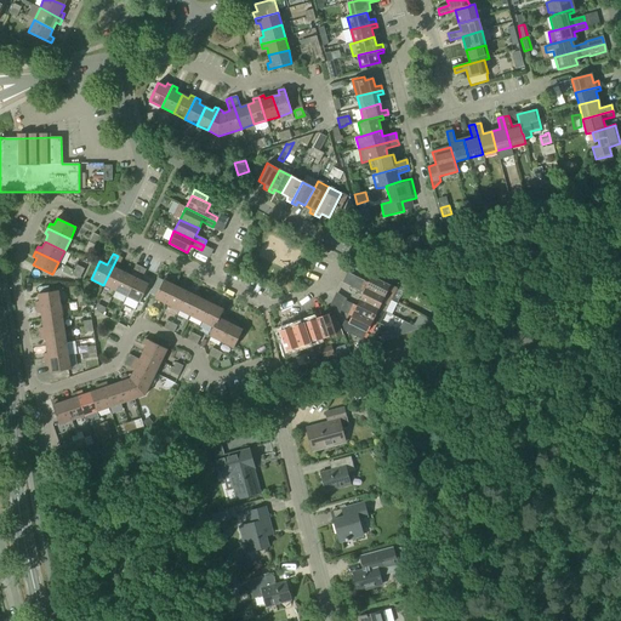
[(118,256),(103,285),(115,291),(124,273),(118,269),(123,258),(118,256)]
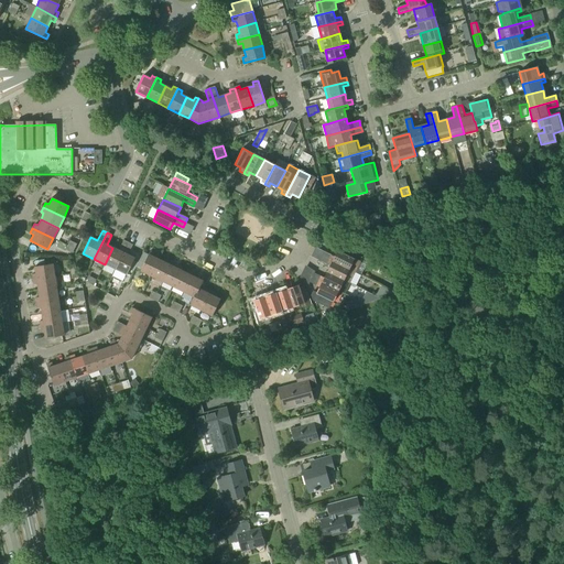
[(119,250),(112,248),(105,264),(116,270),(128,242),(123,240),(119,250)]
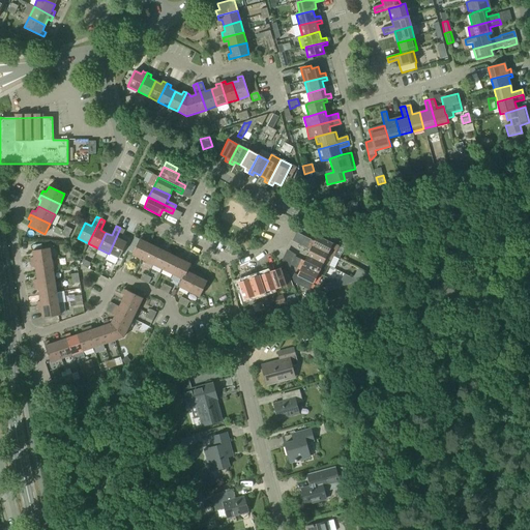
[(124,230),(120,228),(109,254),(119,259),(126,242),(125,242),(120,239),(124,230)]
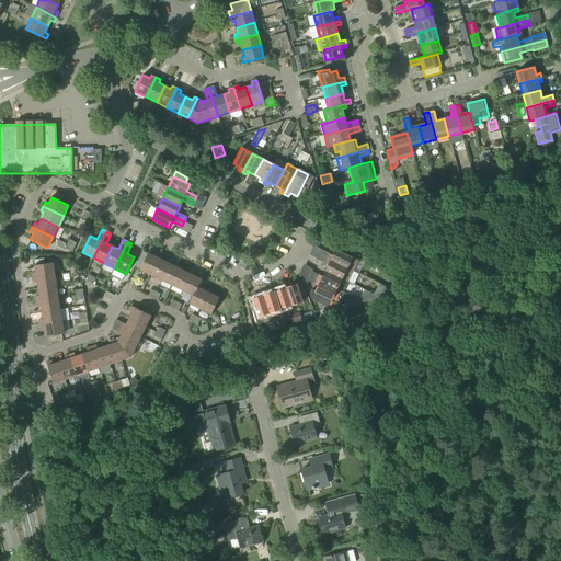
[(322,250),(320,254),(353,271),(358,260),(335,248),(332,255),(322,250)]
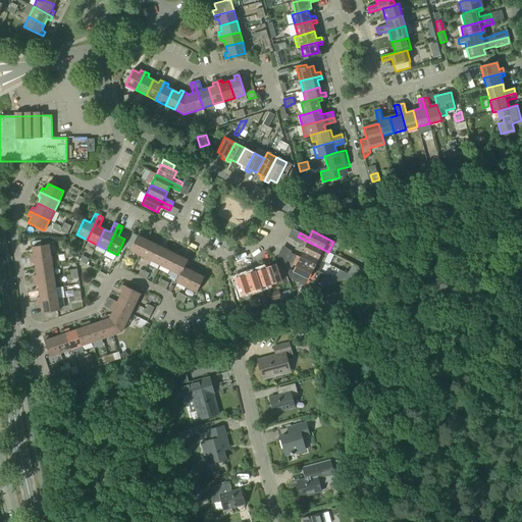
[(140,256),(148,241),(142,238),(144,235),(139,232),(129,251),(140,256)]
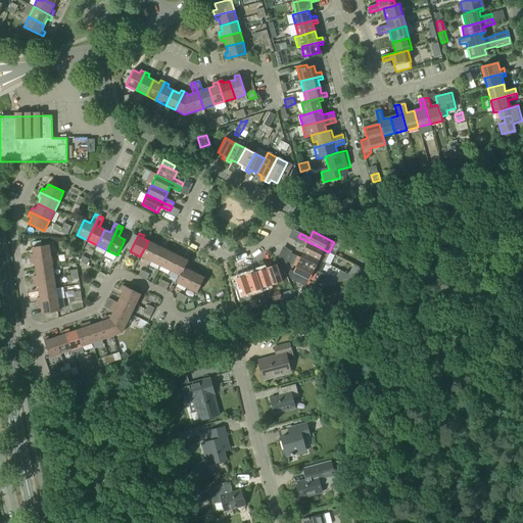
[(329,252),(298,237),(296,242),(305,246),(302,251),(324,262),(329,252)]
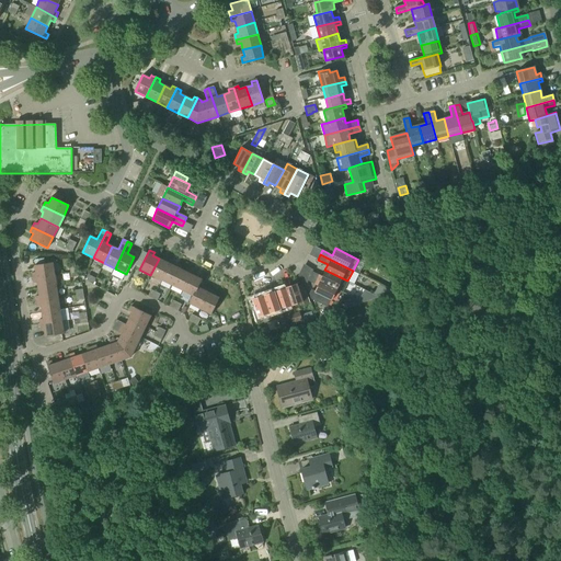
[(159,259),(150,275),(161,281),(171,261),(167,259),(164,261),(159,259)]
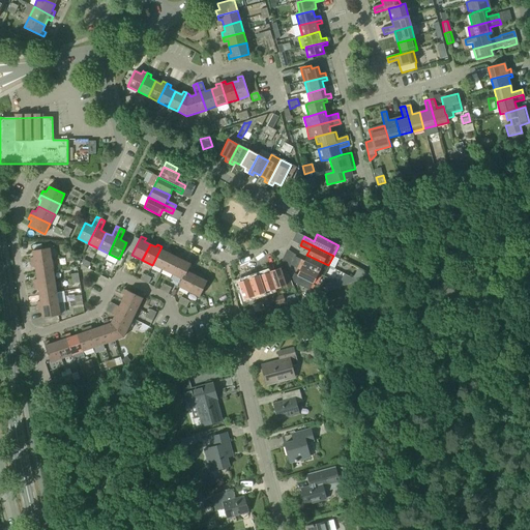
[(166,248),(162,246),(152,265),(163,270),(170,254),(165,252),(166,248)]
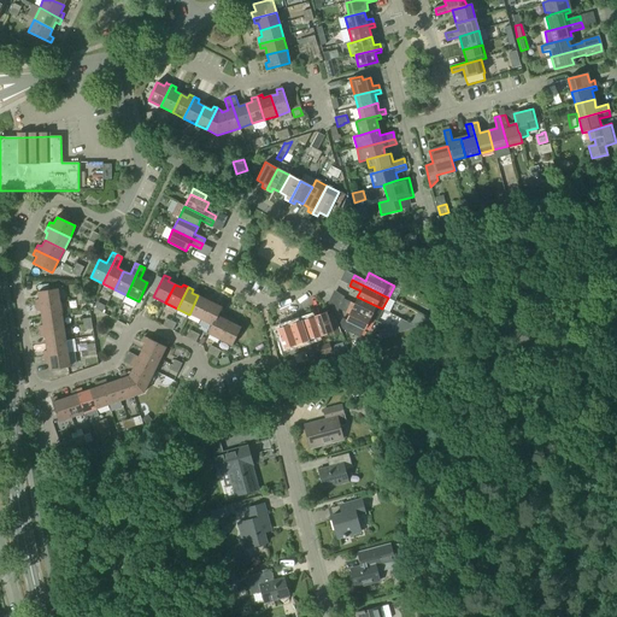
[(36,305),(60,301),(58,289),(37,292),(37,293),(39,300),(35,300),(36,305)]
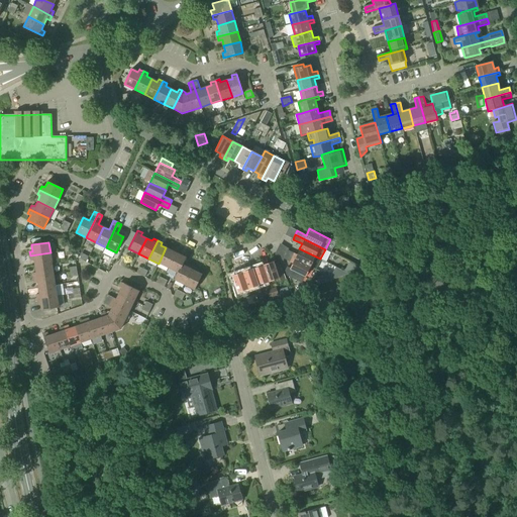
[(172,250),(166,247),(159,264),(168,268),(177,249),(173,247),(172,250)]
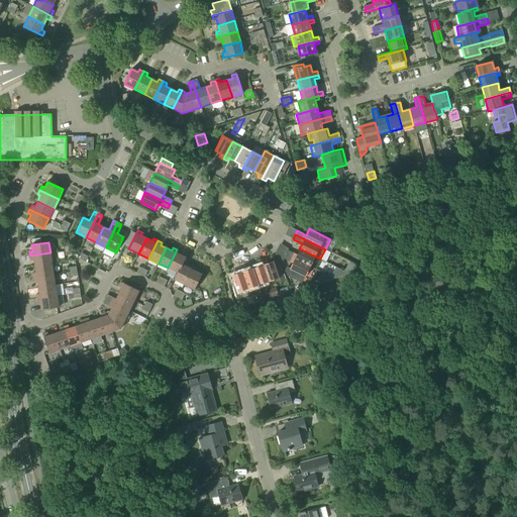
[(287,249),(285,253),(309,266),(315,269),(320,259),(299,248),(296,254),(287,249)]
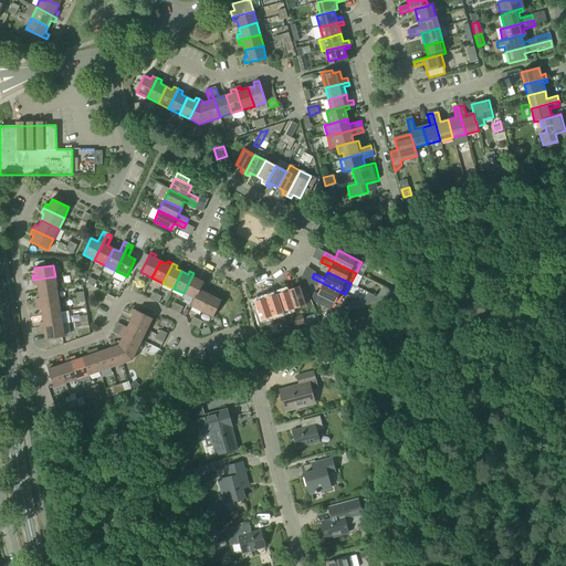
[(199,275),(194,273),(184,293),(195,299),(196,299),(200,290),(203,282),(202,282),(197,279),(199,275)]
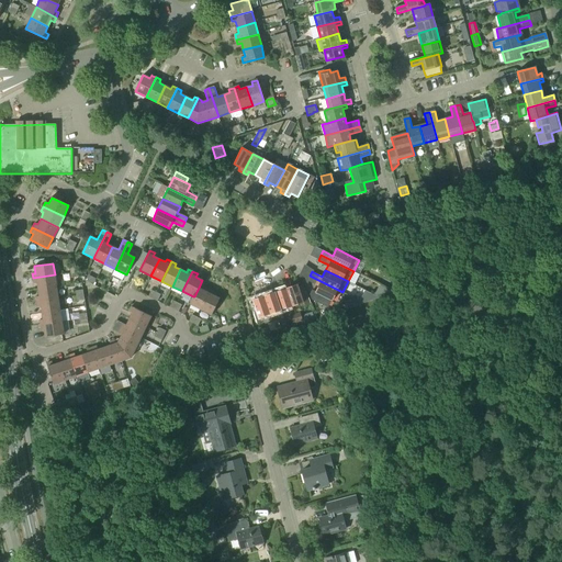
[(56,287),(55,274),(33,278),(33,284),(37,283),(38,289),(56,287)]
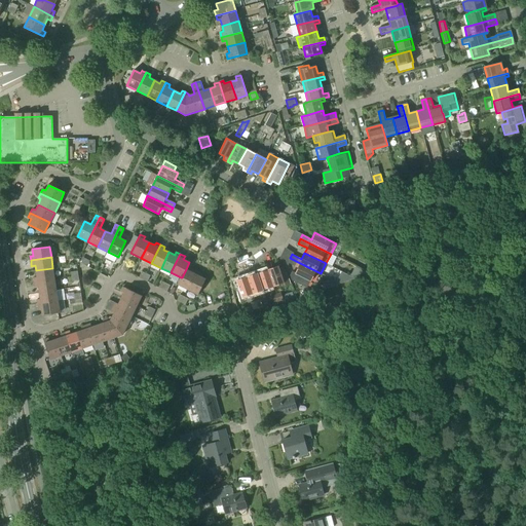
[(314,270),(290,258),(288,263),(297,267),(294,272),(291,271),(290,274),(291,279),(305,287),(308,280),(309,280),(314,270)]
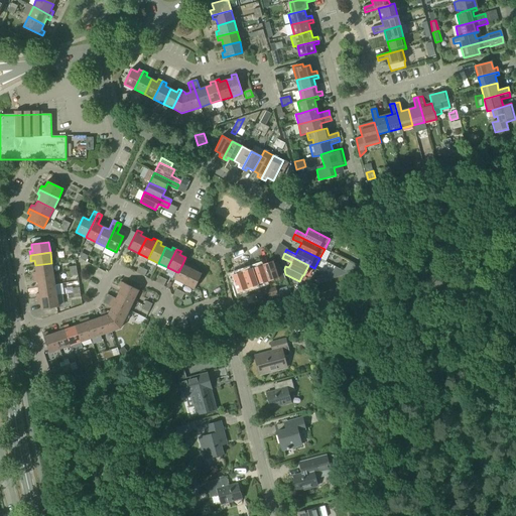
[(284,279),(282,271),(277,263),(274,264),(273,261),(267,263),(266,260),(262,262),(268,281),(278,278),(279,280),(284,279)]
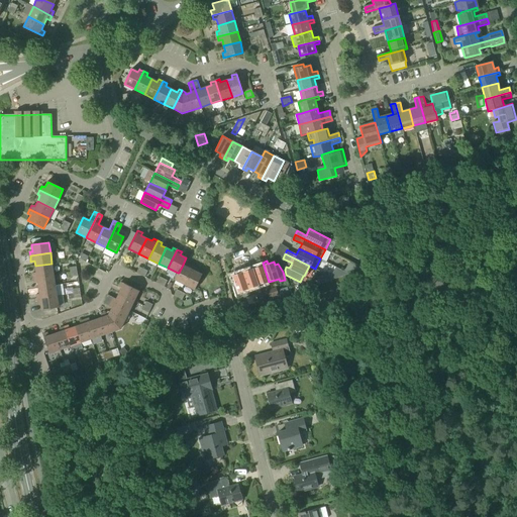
[(269,282),(263,263),(257,264),(259,267),(252,269),(259,286),(269,282)]
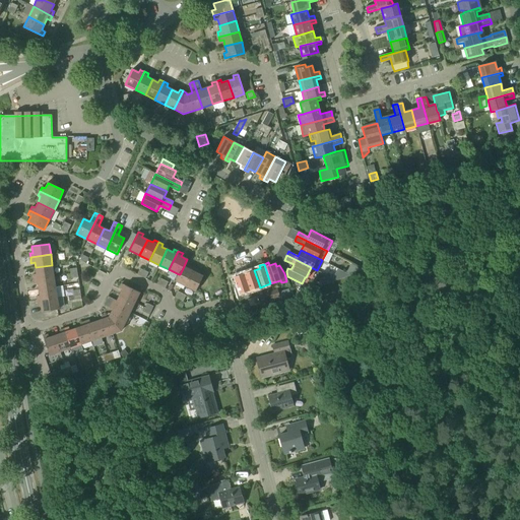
[(52,265),(36,267),(37,274),(33,275),(34,279),(54,276),(52,265)]
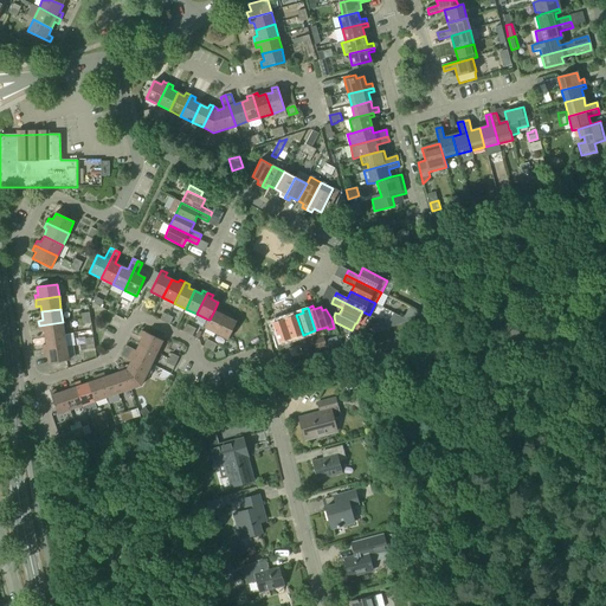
[(210,320),(208,320),(204,328),(216,334),(226,313),(221,310),(219,314),(214,310),(210,320)]
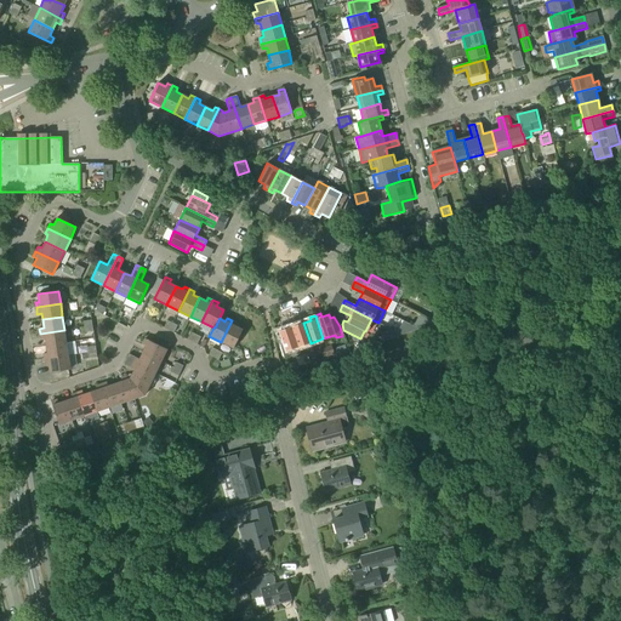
[(425,318),(420,329),(429,326),(436,324),(425,318)]
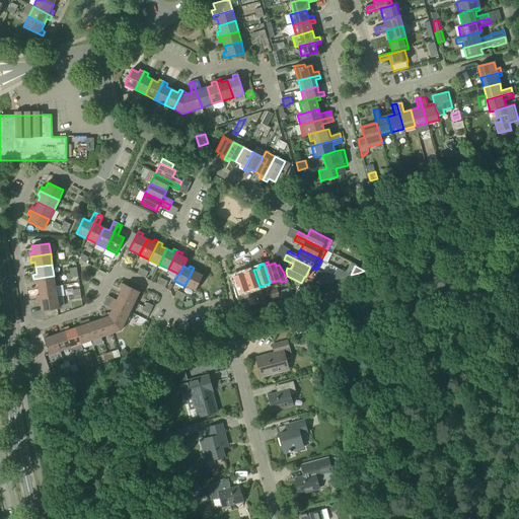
[(194,268),(184,286),(196,291),(203,276),(202,275),(202,276),(197,273),(198,270),(194,268)]
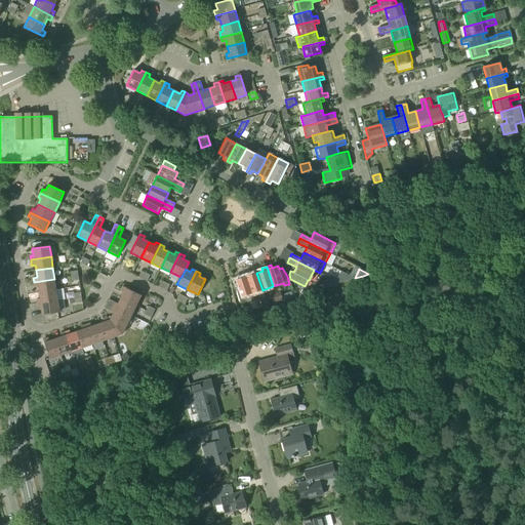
[(263,290),(256,273),(251,275),(250,272),(245,274),(252,293),(263,290)]
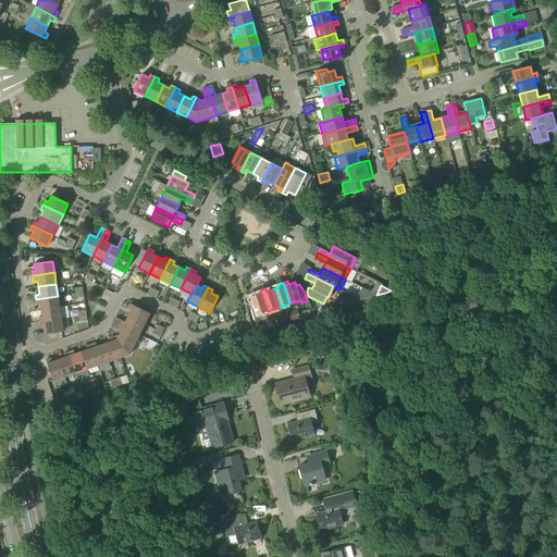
[(358,299),(361,300),(375,295),(362,288),(358,299)]
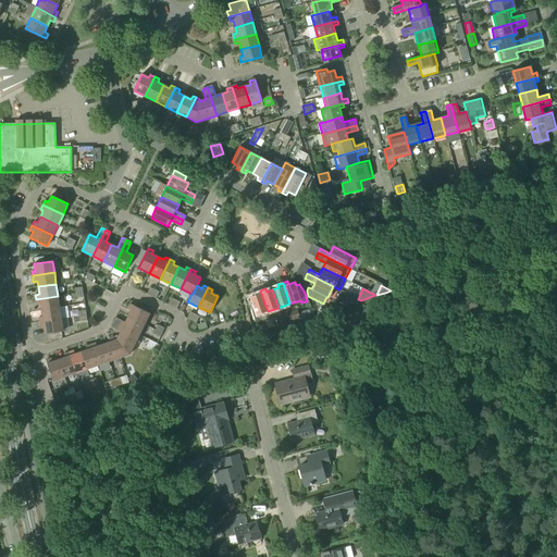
[(268,311),(260,291),(256,292),(257,295),(250,297),(256,316),(268,311)]
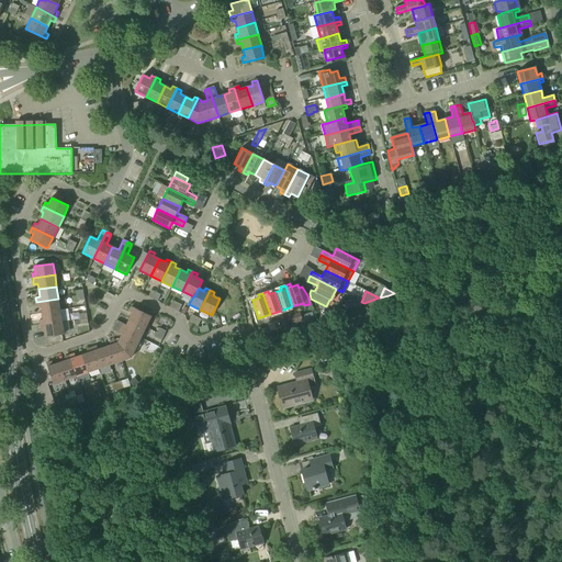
[(58,299),(36,302),(37,307),(41,306),(42,313),(60,310),(58,299)]
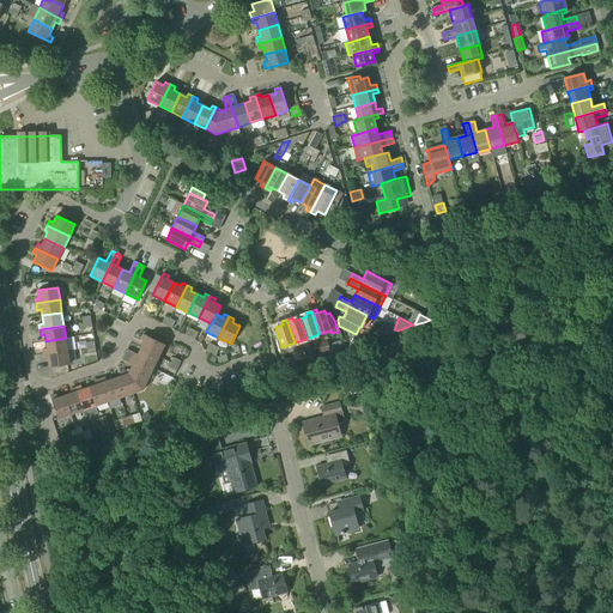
[(380,337),(395,332),(387,327),(377,329),(380,337)]
